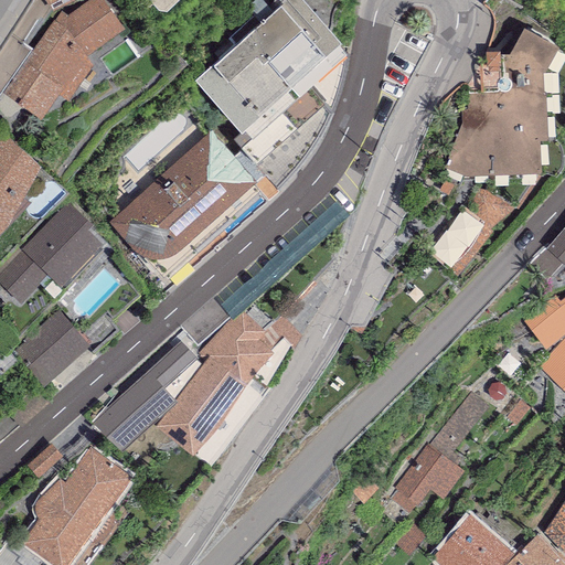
[(44,0),(52,12),(74,0),(44,0)]
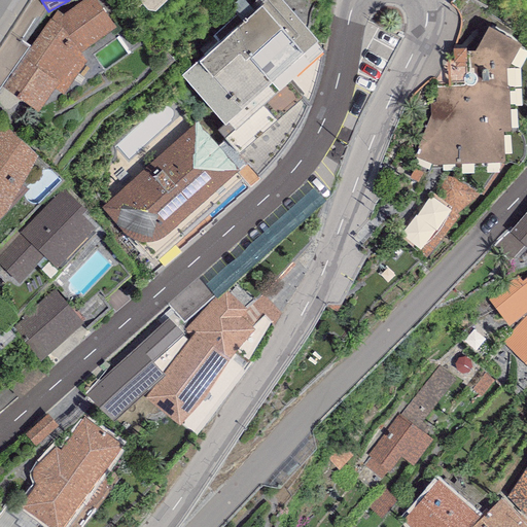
[(64,27),(79,54),(115,28),(96,0),(81,0),(54,22),(64,27)]
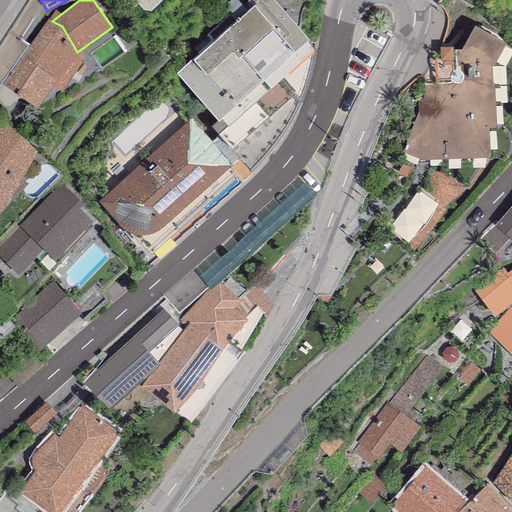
[(176,73),(218,119),(308,38),(274,0),(257,0),(252,5),(254,7),(194,61),(191,59),(176,73)]
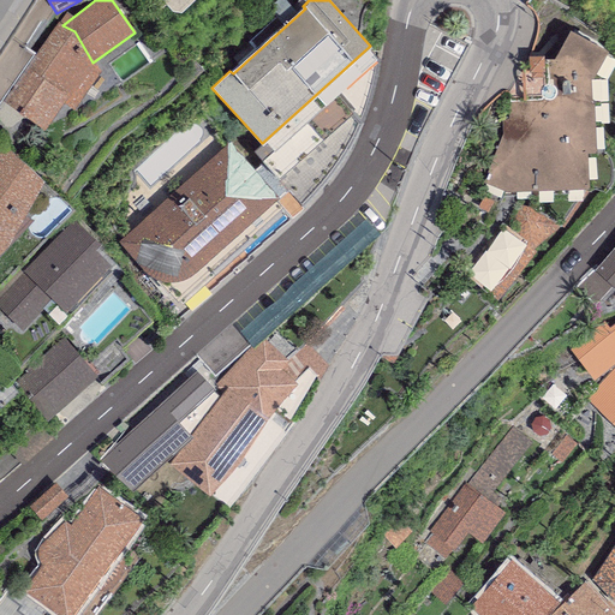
[(63,25),(59,23),(3,100),(43,130),(64,103),(73,111),(99,72),(93,63),(75,31),(63,25)]
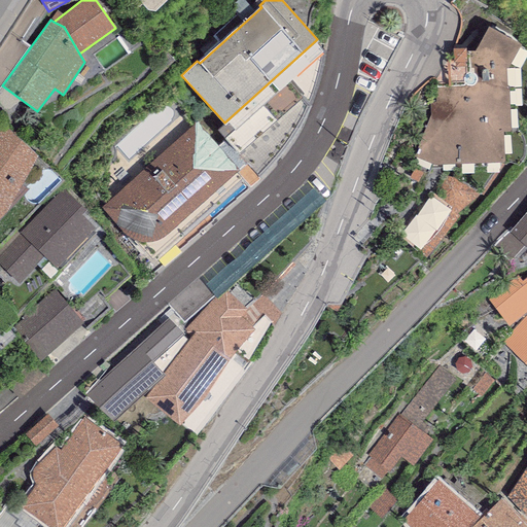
[(505,68),(520,44),(488,26),(472,53),(467,53),(469,74),(466,74),(463,77),(462,81),(462,86),(437,88),(435,103),(431,103),(417,166),(504,162),(503,131),(511,132),(510,86),(506,86),(505,68)]
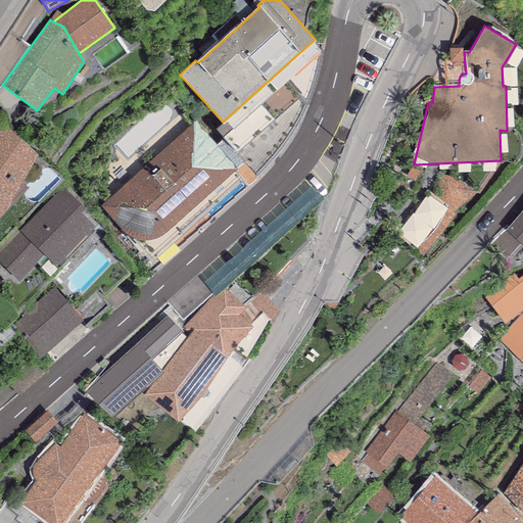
[(236,168),(195,122),(100,204),(121,229),(125,234),(131,238),(138,239),(144,240),(151,239),(158,237),(162,234),(236,168)]
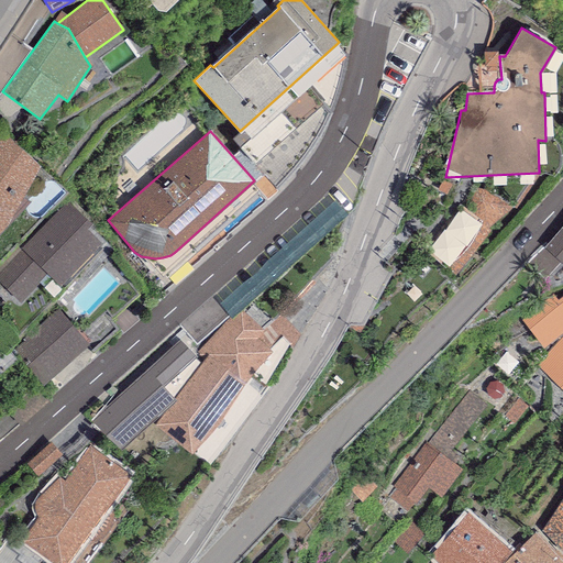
[(0,140),(0,233),(28,202),(23,198),(40,167),(4,134),(0,140)]
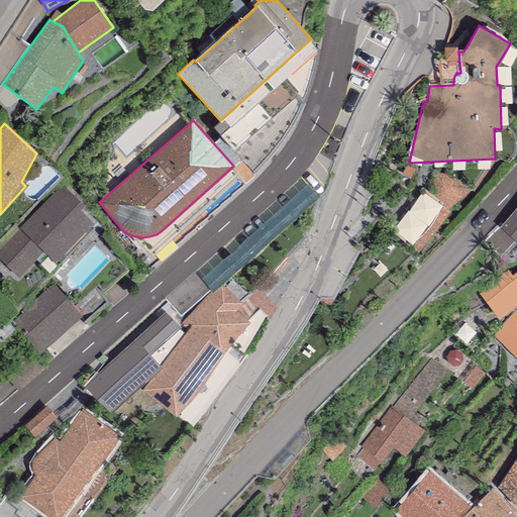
[(84,207),(62,185),(0,248),(0,269),(14,283),(43,252),(55,264),(94,223),(81,210),(84,207)]
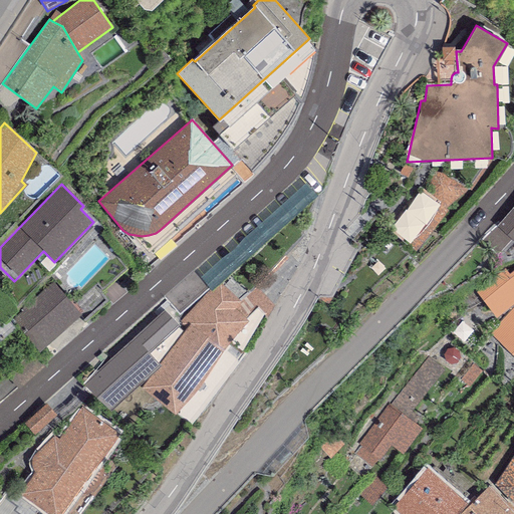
[(513,241),(513,207),(498,226),(513,241)]
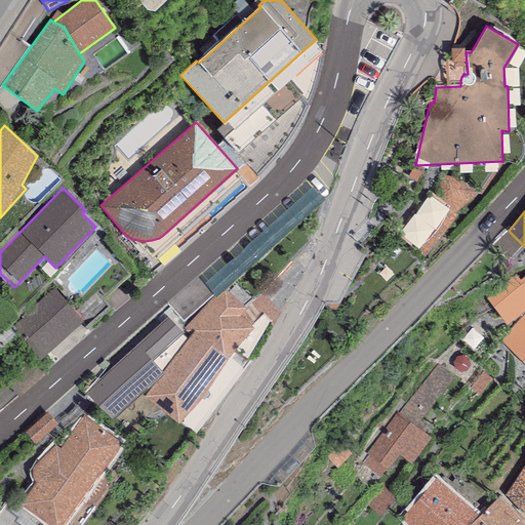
[(516,275),(486,298),(507,324),(524,310),(524,275),(520,279),(516,275)]
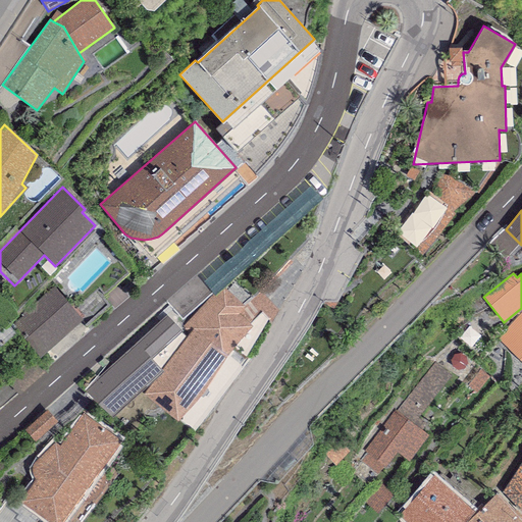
[(53,285),(8,325),(38,359),(83,320),(53,285)]
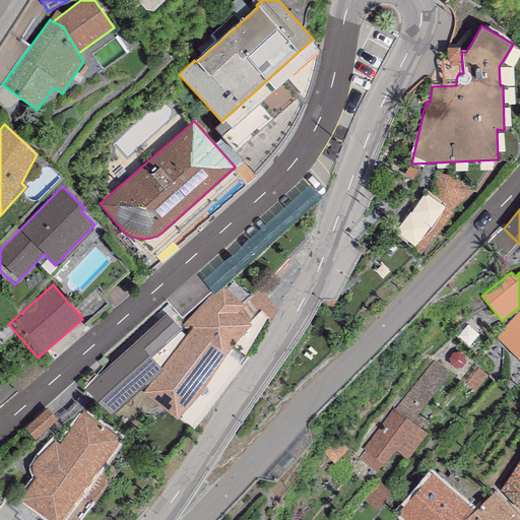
[(244,305),(222,287),(214,296),(212,294),(182,326),(189,333),(163,370),(164,372),(153,380),(163,385),(151,401),(178,419),(197,399),(210,380),(228,355),(252,325),(250,324),(239,313),(244,305)]
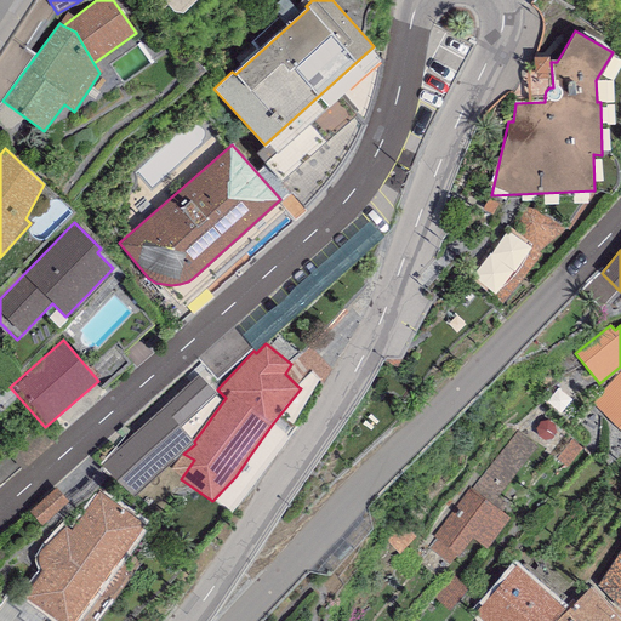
[(312,346),(291,364),(285,374),(298,387),(309,377),(319,385),(331,370),(312,346)]
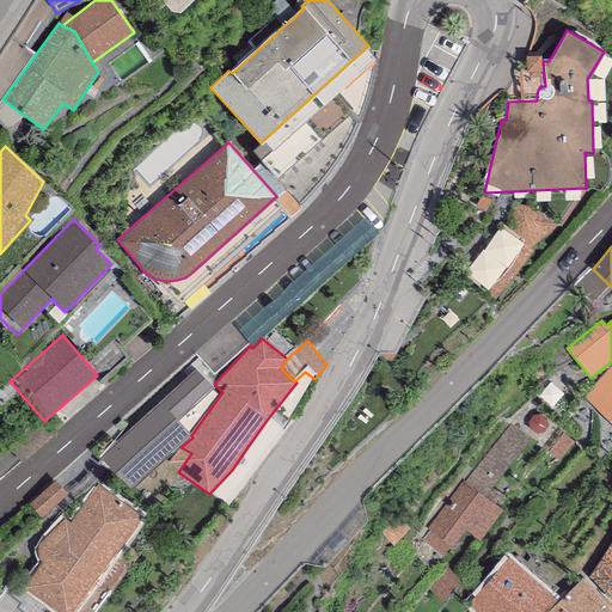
[(611,363),(581,392),(611,422),(611,363)]
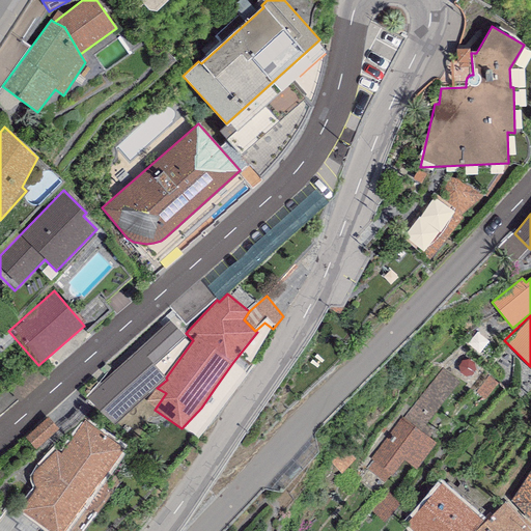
[(88,394),(115,426),(157,388),(167,380),(166,378),(158,368),(188,337),(171,317),(138,347),(88,394)]
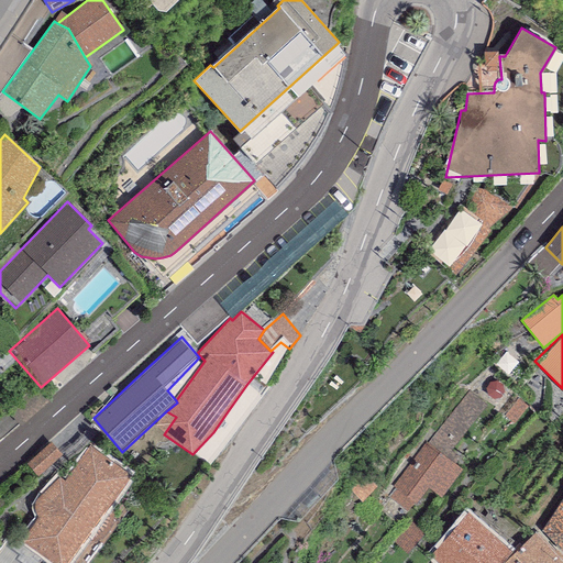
[(428,444),(444,457),(486,405),(470,390),(428,444)]
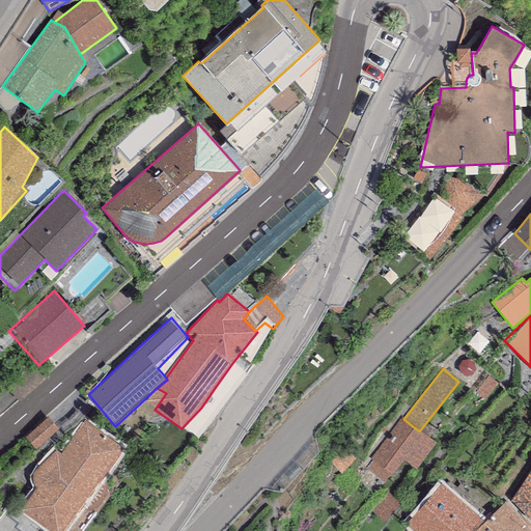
[(40,450),(63,431),(52,418),(30,438),(40,450)]
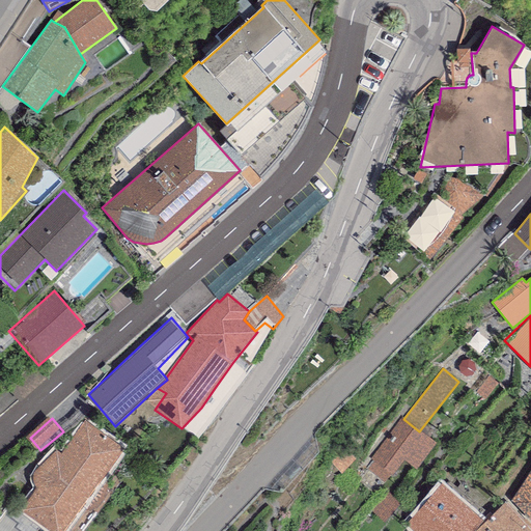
[(403,419),(401,418),(370,458),(374,462),(368,469),(384,483),(391,474),(392,475),(404,460),(416,470),(435,444),(419,431),(403,419)]
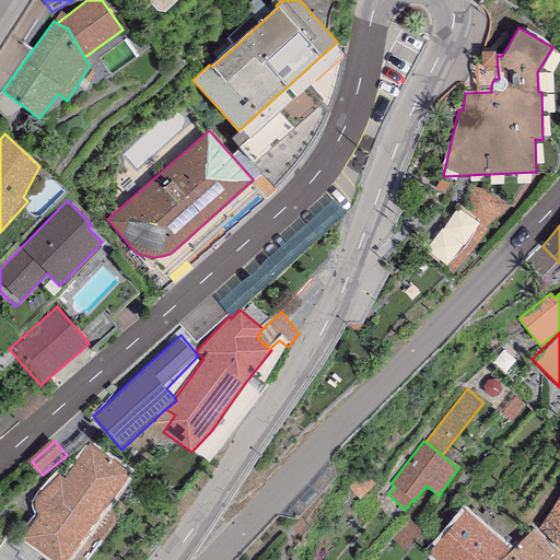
[(129,474),(90,445),(62,479),(58,476),(39,496),(35,501),(34,504),(36,511),(37,516),(22,538),(50,559),(68,559),(82,541),(89,541),(96,539),(102,535),(107,529),(111,524),(113,517),(113,511),(109,503),(129,474)]
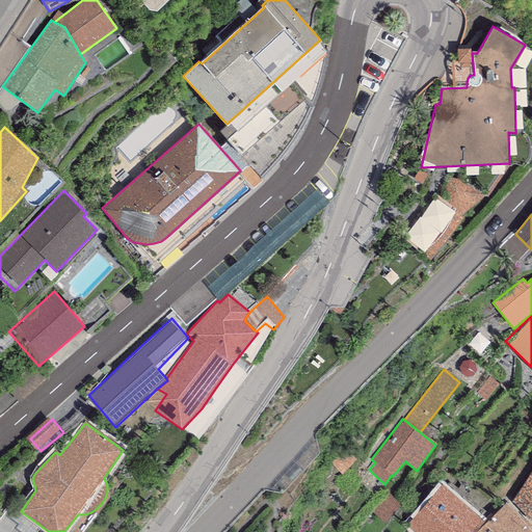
[(531,471),(511,503),(531,521),(531,471)]
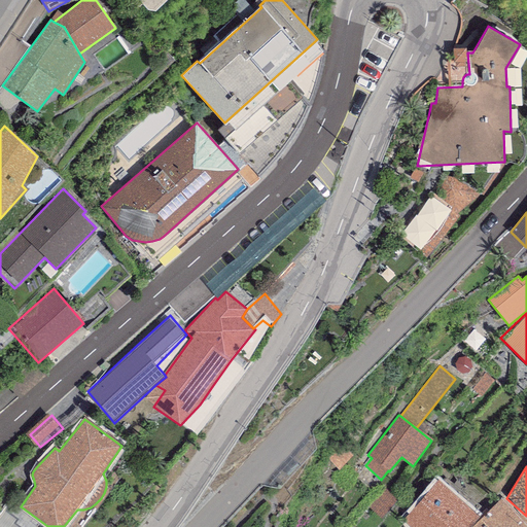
[(470,526),(481,518),(438,480),(405,520),(407,522),(402,526),(470,526)]
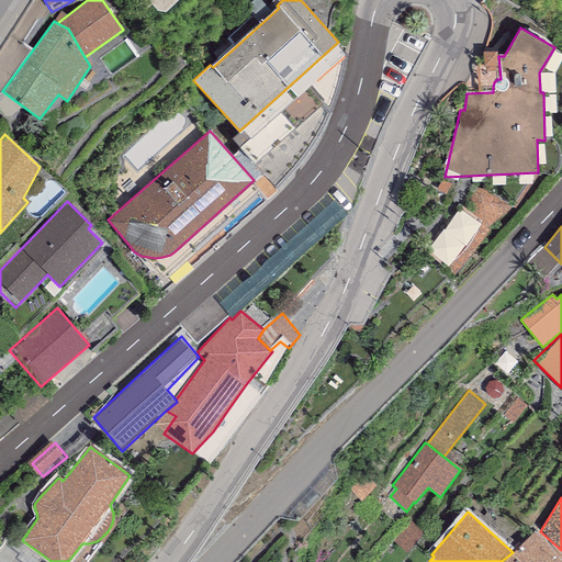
[(424,532),(409,520),(392,541),(406,553),(424,532)]
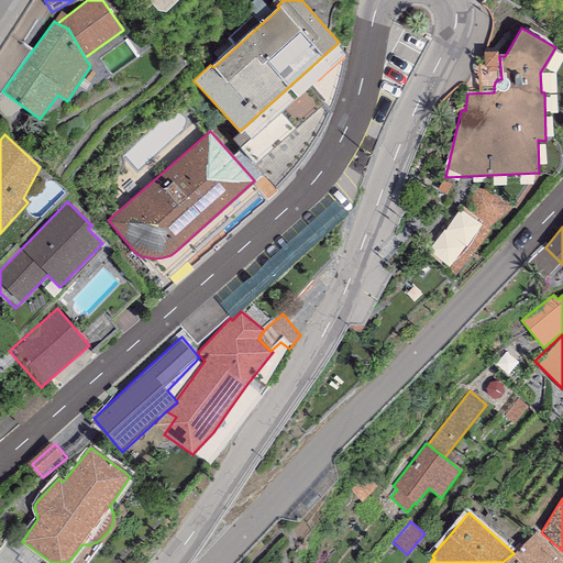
[(562,562),(562,555),(560,552),(558,554),(536,532),(514,553),(503,562),(562,562)]
